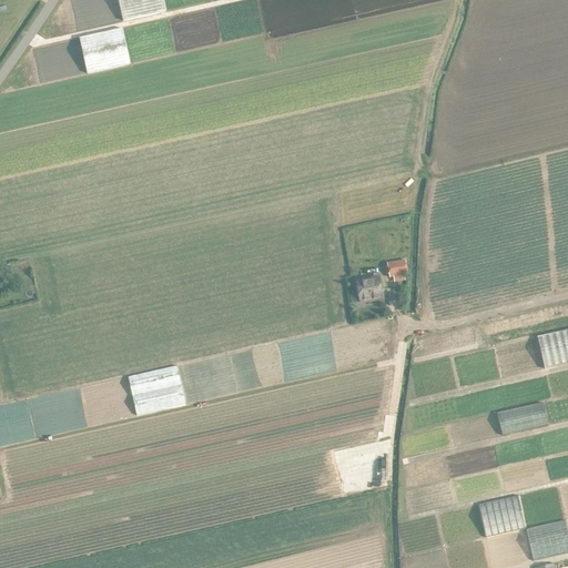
[(404,260),(386,263),(389,277),(407,274),(404,260)]
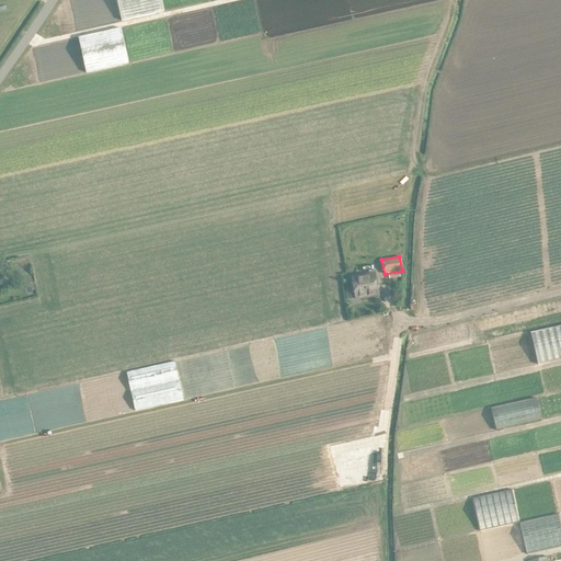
[(352,277),(355,299),(378,295),(374,274),(352,277)]
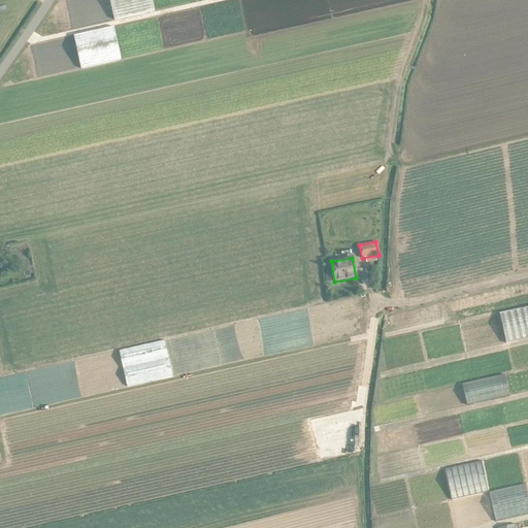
[(507,341),(527,336),(527,305),(500,311),(507,341)]
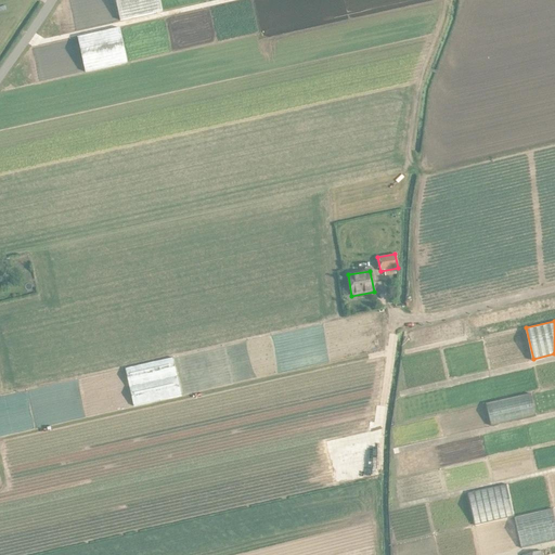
[(435,533),(475,526),(470,506),(464,507),(462,495),(429,502),(435,533)]
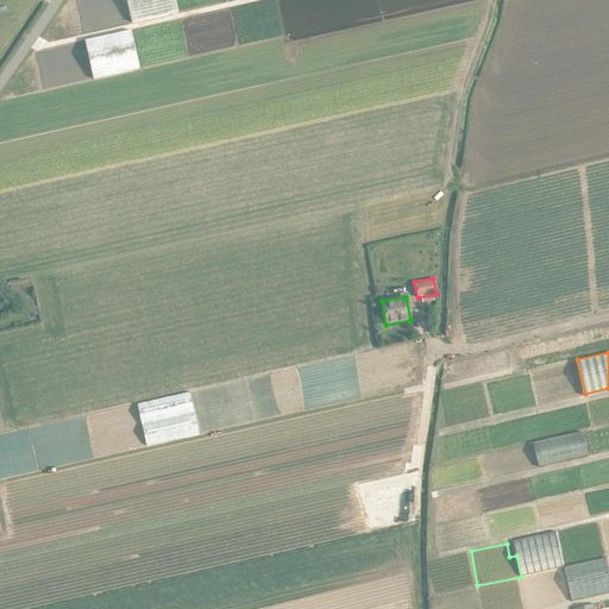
[(567,582),(571,600),(608,592),(608,570),(607,558),(572,564),(576,581),(567,582)]
